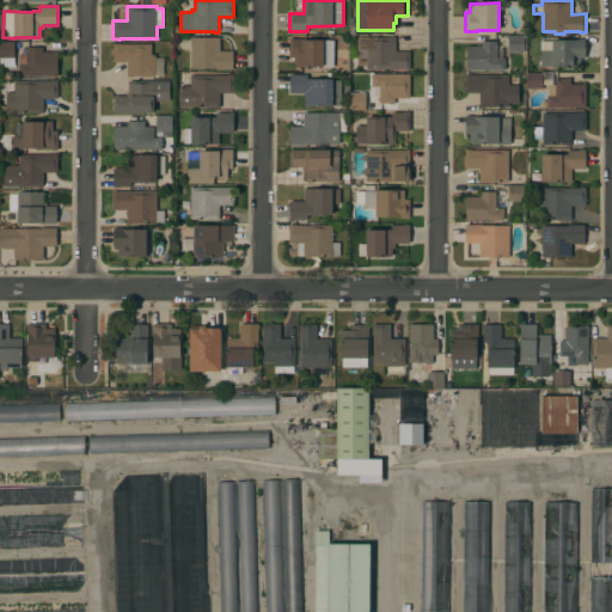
[(508,51),(508,35),(524,35),(524,50),(508,51)]
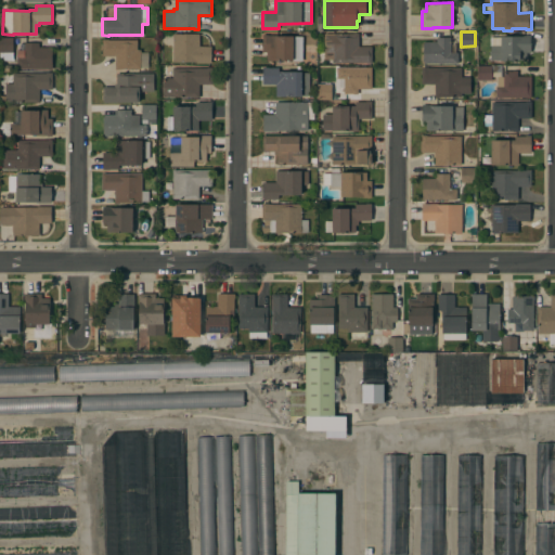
[(366,63),(366,62),(332,62),(332,57),(324,57),(324,34),(353,34),(353,33),(359,33),(359,46),(372,46),(372,63),(366,63)]
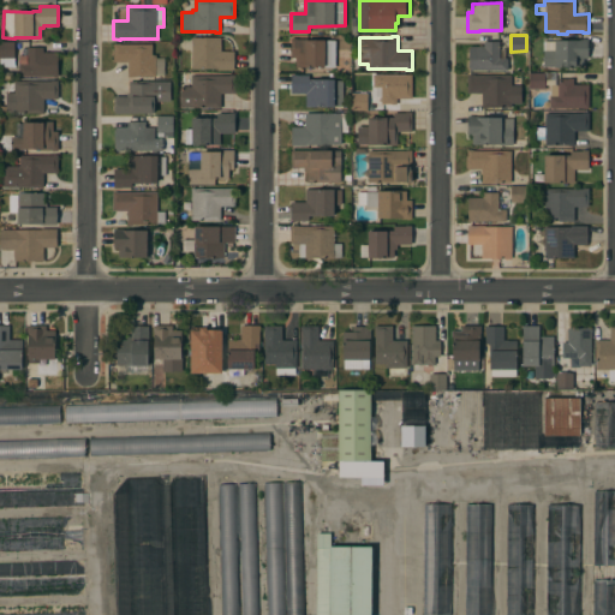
[(191,37),(221,37),(221,51),(234,51),(234,70),(218,70),(218,69),(191,69),(191,37)]
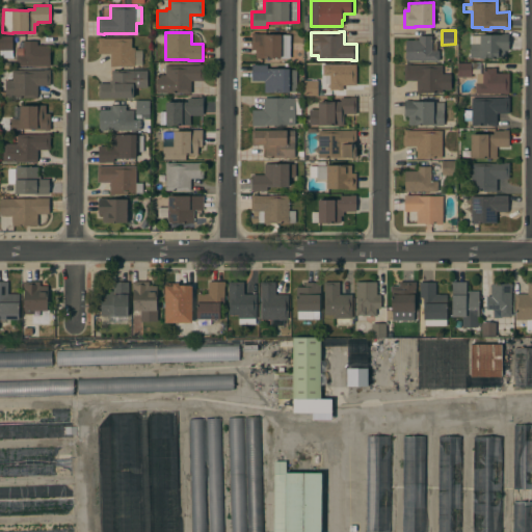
[(290,57),(280,57),(265,57),(261,57),(261,58),(256,58),(256,50),(251,50),(251,32),(256,32),(256,33),(266,33),(266,34),(290,34),(290,57)]
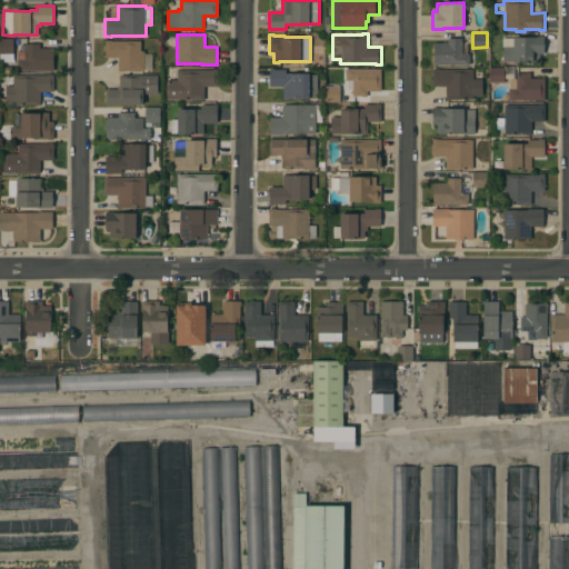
[(502,46),(513,46),(513,37),(537,37),(537,36),(543,36),(543,39),(545,39),(545,53),(540,53),(540,62),(502,61),(502,46)]
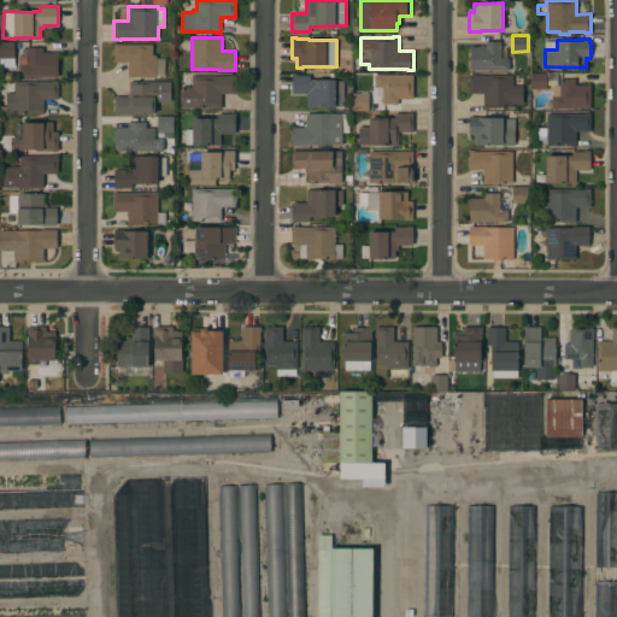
[(15,58),(0,58),(0,41),(15,41),(15,58)]
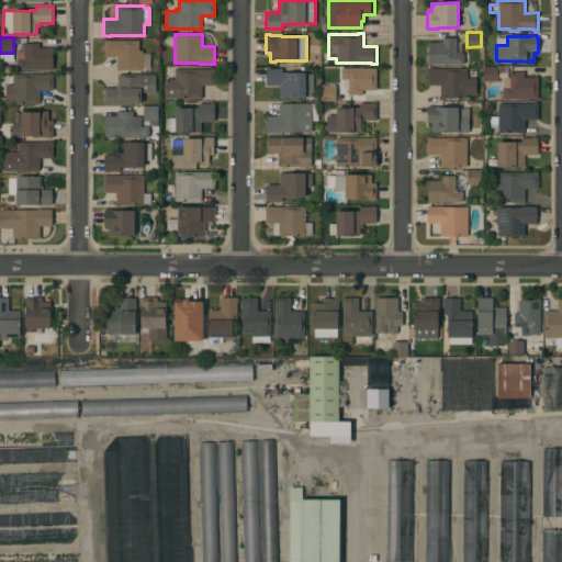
[(429,64),(429,42),(442,42),(442,37),(457,37),(456,43),(461,43),(461,53),(464,53),(464,64),(429,64)]
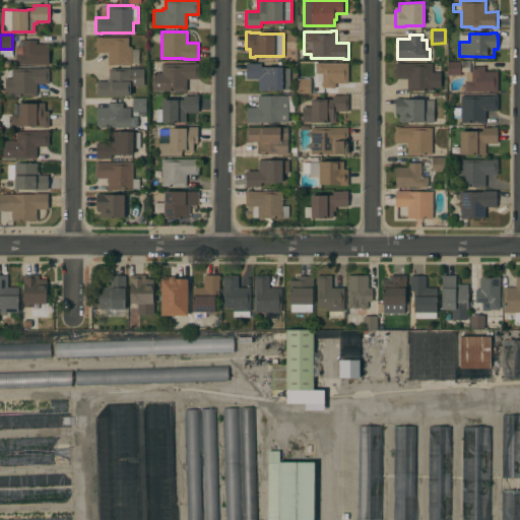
[(95,52),(95,37),(102,37),(128,37),(128,46),(132,46),(132,49),(139,49),(139,63),(132,63),(132,64),(114,64),(114,65),(108,65),(109,52),(95,52)]
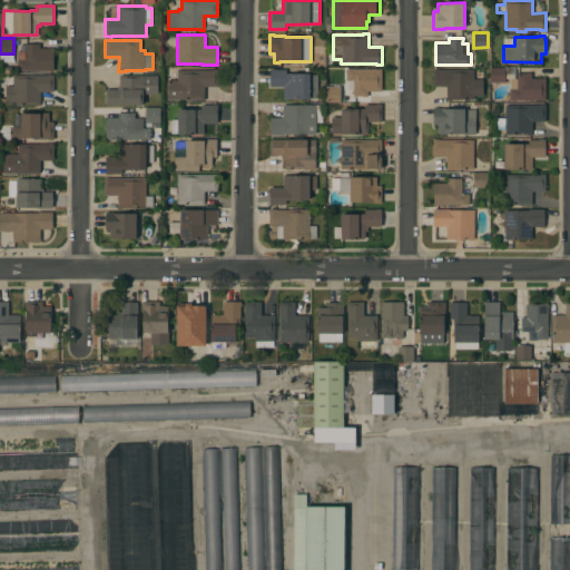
[(53,70),(17,70),(17,50),(25,50),(25,43),(40,43),(40,48),(53,48),(53,70)]
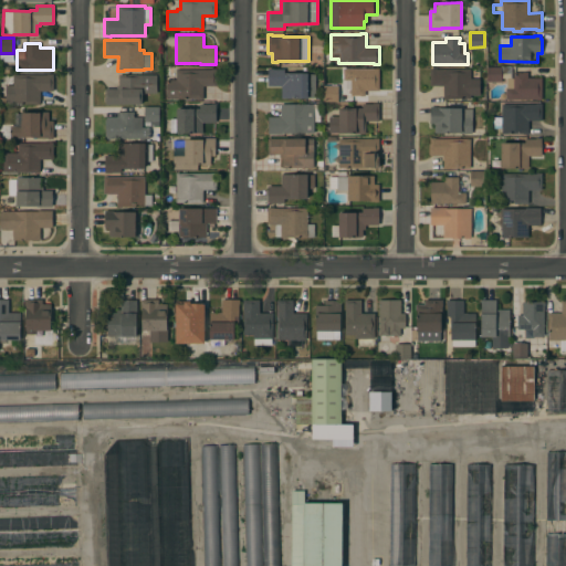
[(486,82),(486,66),(502,66),(501,82),(486,82)]
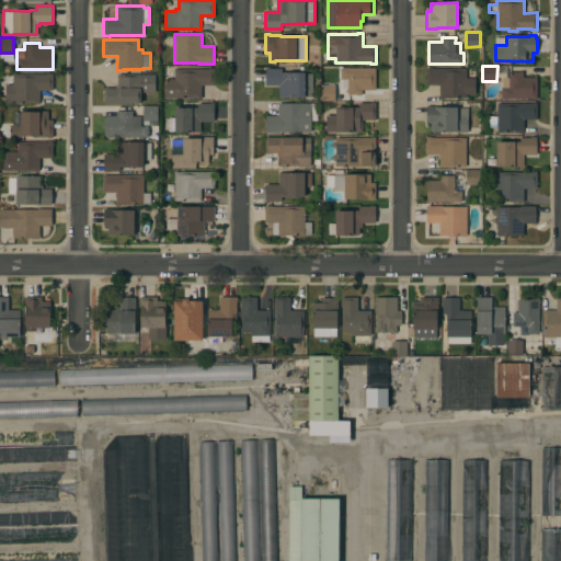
[(312,96),(278,96),(278,84),(265,84),(265,67),(271,67),(271,68),(282,68),(282,71),(305,71),(305,72),(312,72),(312,96)]
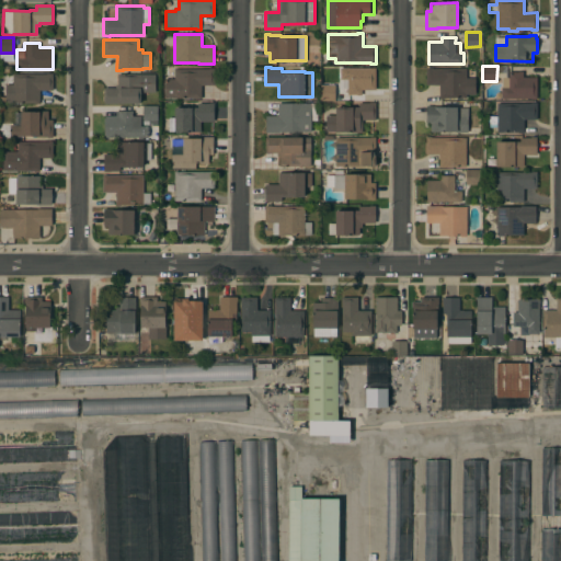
[(375,90),(362,89),(362,95),(357,95),(357,94),(347,94),(347,79),(340,79),(340,68),(370,68),(370,67),(376,67),(375,90)]
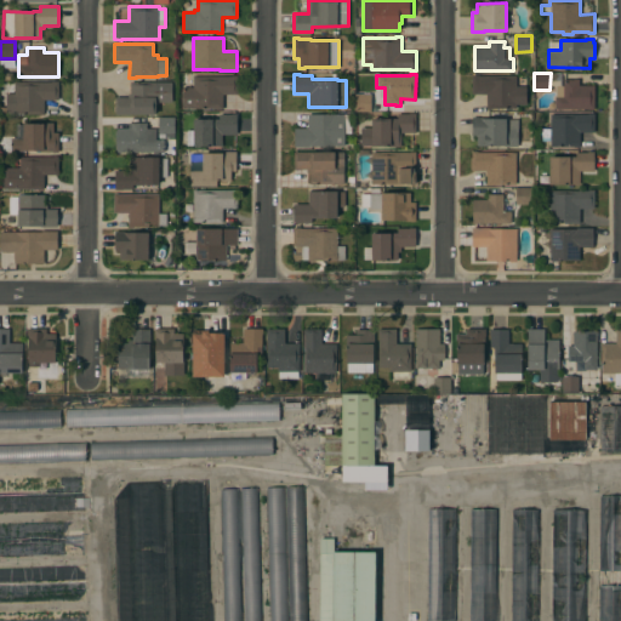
[(479,74),(479,75),(516,75),(516,86),(527,86),(527,104),(516,104),(516,108),(493,108),(486,108),(486,93),(472,93),(472,74),(479,74)]
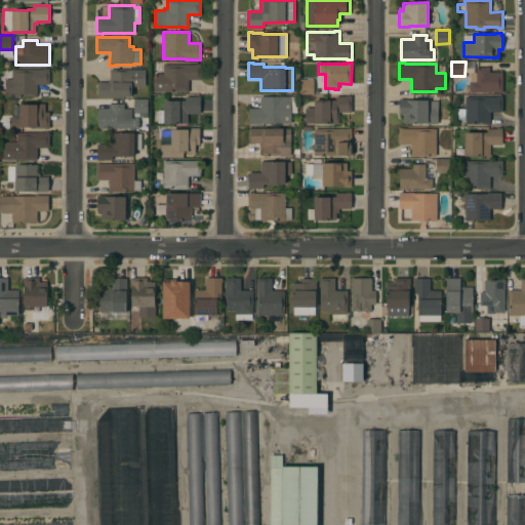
[(200,64),(200,79),(189,79),(189,92),(182,92),(182,91),(154,91),(154,74),(163,74),(163,64),(200,64)]
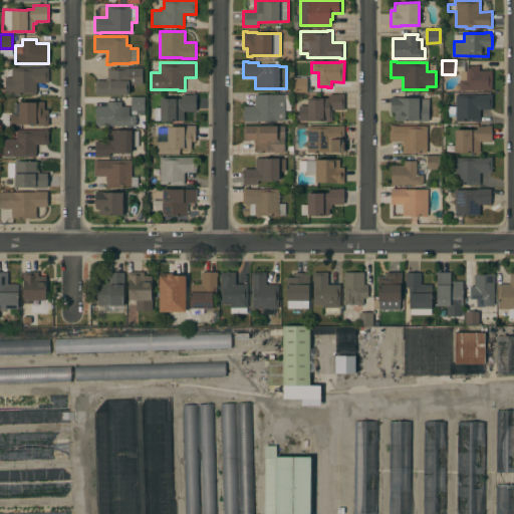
[(460,89),(460,70),(466,70),(466,65),(479,65),(479,70),(492,70),(492,90),(460,89)]
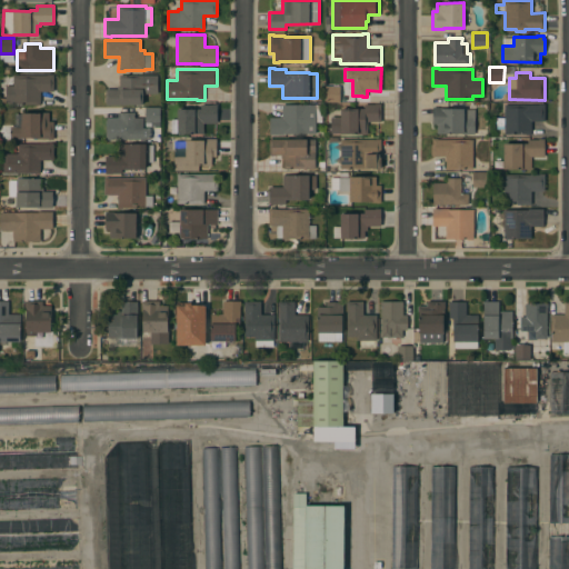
[(6,105),(6,85),(13,85),(13,75),(47,75),(53,75),(53,91),(40,91),(40,105),(6,105)]
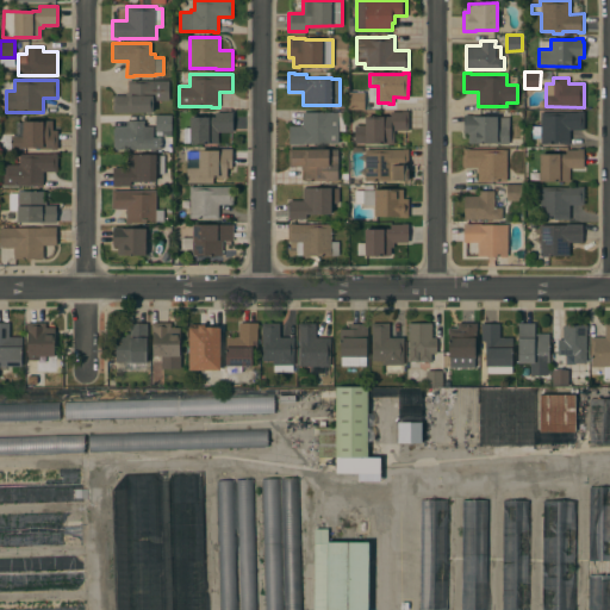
[(169,80),(169,100),(153,100),(153,112),(113,112),(113,95),(128,95),(128,80),(169,80)]
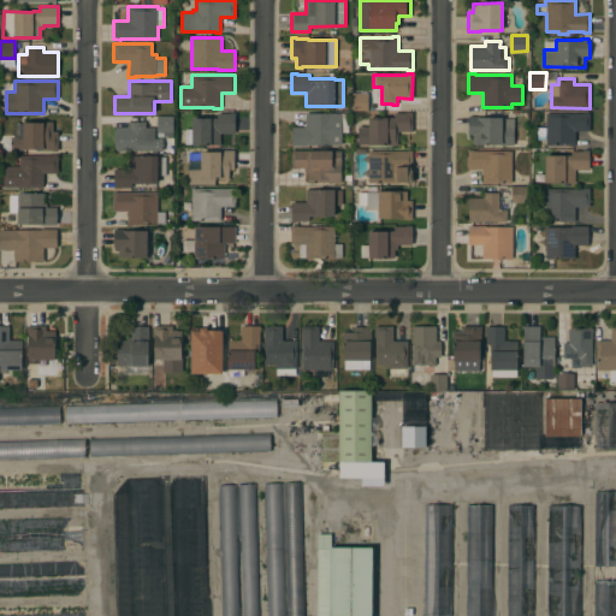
[(368,93),(368,111),(351,111),(351,93),(368,93)]
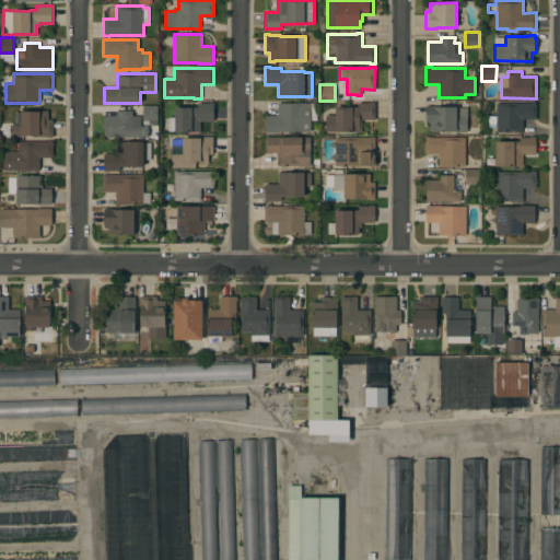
[(375,119),(361,119),(361,132),(350,132),(350,131),(335,132),(335,130),(325,130),(325,115),(335,115),(335,106),(358,106),(358,103),(369,102),(375,102),(375,119)]
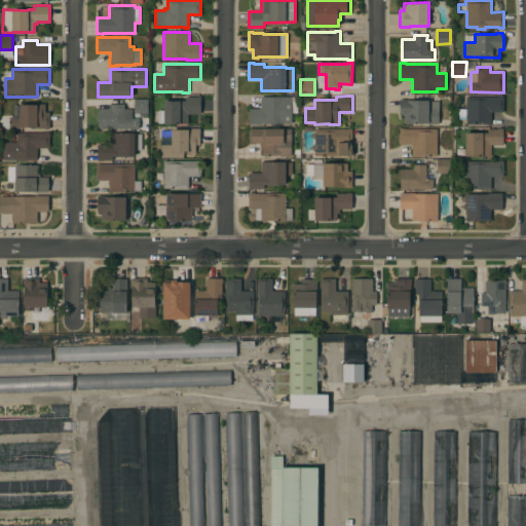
[(498,97),(498,96),(503,96),(503,112),(491,112),(491,124),(465,123),(465,118),(458,118),(458,108),(465,108),(466,97),(498,97)]
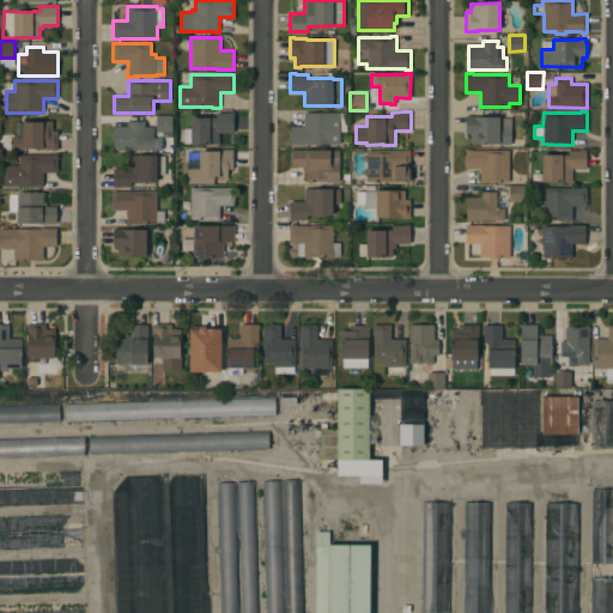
[(219,133),(219,144),(190,144),(190,143),(184,143),(184,128),(190,128),(190,117),(216,117),(216,113),(234,113),(234,133),(219,133)]
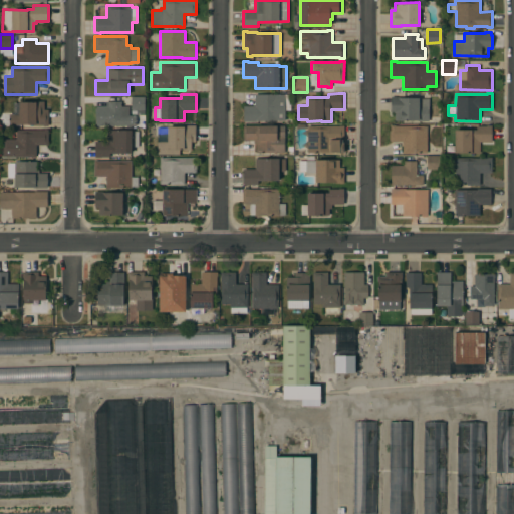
[(290,94),(290,111),(285,111),(285,120),(257,120),(257,121),(243,121),(243,105),(254,105),(254,94),(290,94)]
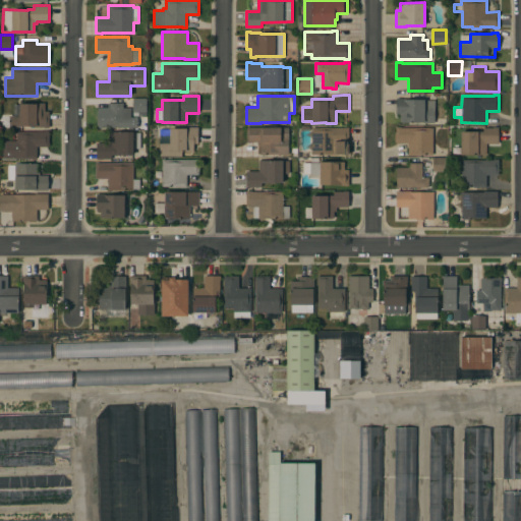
[(435,122),(400,122),(400,115),(396,115),(396,97),(402,97),(402,99),(424,99),(424,100),(435,100),(435,122)]
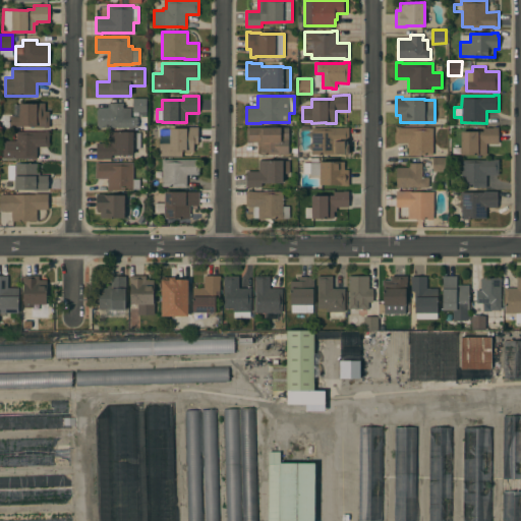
[(147,116),(138,116),(138,112),(133,112),(133,98),(147,98),(147,116)]
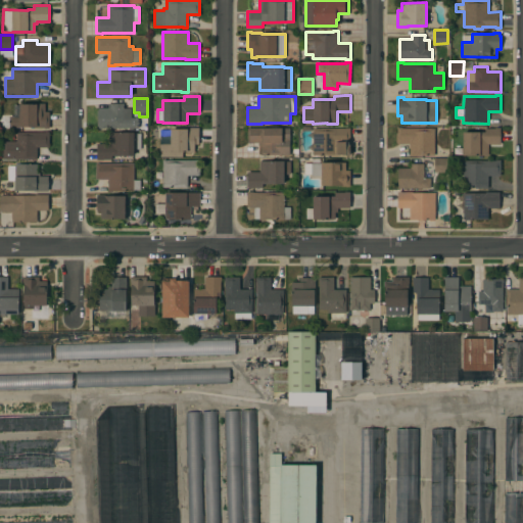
[(49,128),(35,127),(21,126),(21,127),(9,127),(9,115),(13,115),(13,104),(39,104),(39,102),(45,102),(45,111),(49,111),(49,128)]
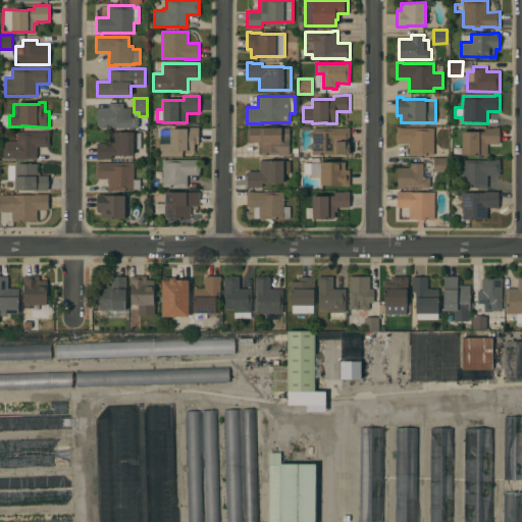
[(98,127),(98,107),(107,107),(107,103),(123,103),(123,107),(131,107),(131,117),(139,117),(139,127),(98,127)]
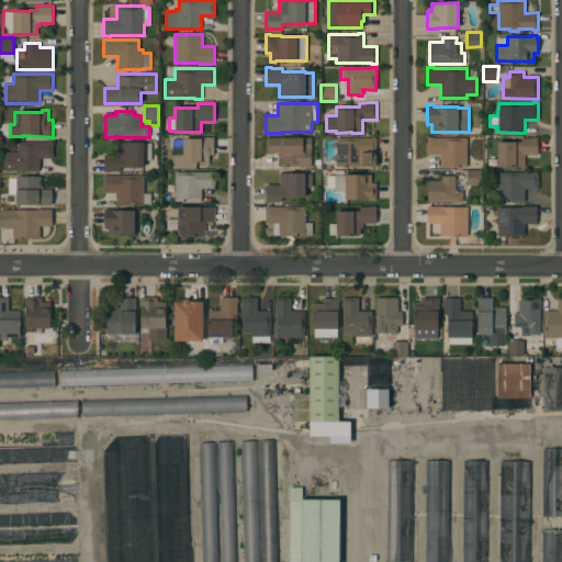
[(172,168),(172,145),(171,145),(171,139),(183,139),(183,138),(199,138),(199,136),(214,136),(214,154),(209,155),(209,164),(200,164),(200,163),(197,163),(197,168),(172,168)]
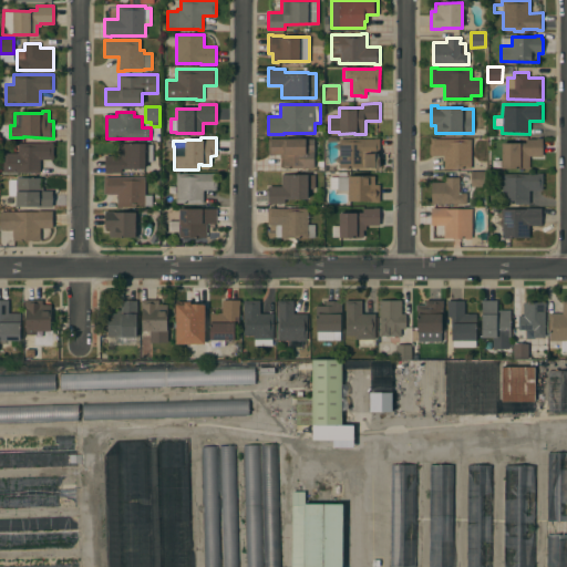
[(339,138),(374,138),(374,137),(380,137),(379,168),(339,167),(339,138)]
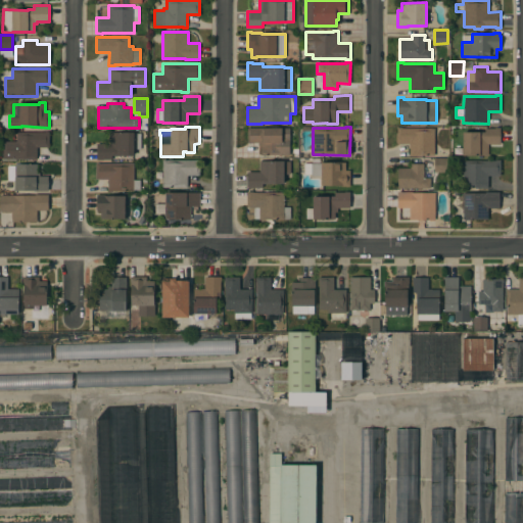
[(289,128),(289,155),(260,154),(260,145),(258,145),(258,142),(247,142),(247,128),(289,128)]
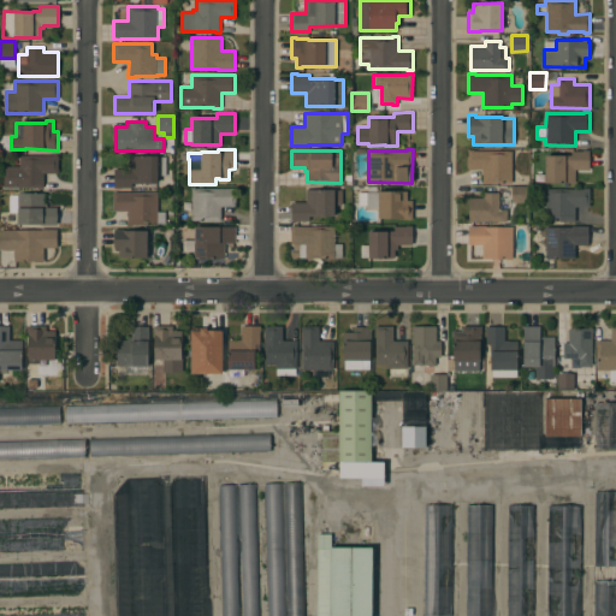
[(511,182),(490,183),(483,183),(483,169),(468,169),(468,150),(474,150),(511,150),(511,182)]
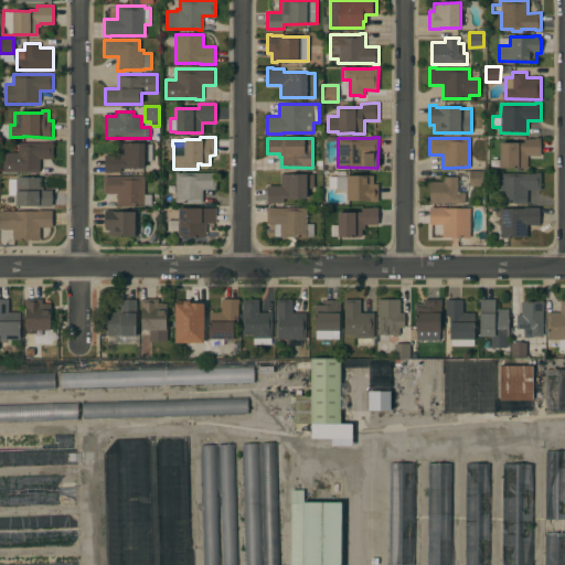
[(500,142),(523,142),(523,138),(534,138),(540,138),(540,156),(528,156),(528,168),(500,168),(500,142)]
